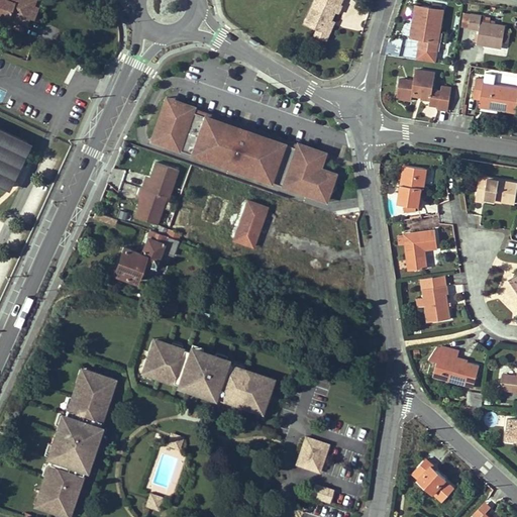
[(32,3),(33,0),(0,0),(0,13),(8,16),(8,15),(25,22),(27,16),(32,18),(37,5),(32,3)]
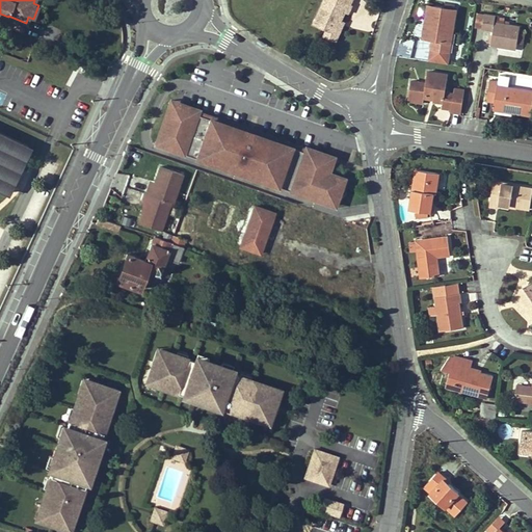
[(355,18),(358,8),(357,7),(360,0),(331,0),(320,29),(333,34),(342,37),(348,24),(351,16),(355,18)]
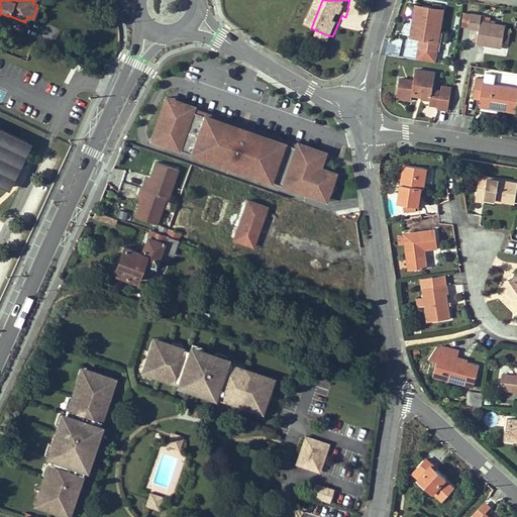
[(419,47),(437,49),(443,10),(420,7),(417,24),(413,24),(411,36),(420,38),(419,47)]
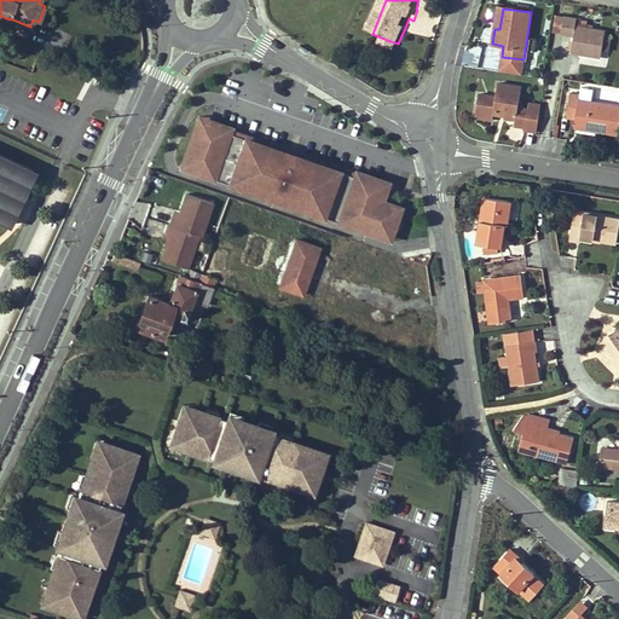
[(574,36),(572,51),(601,56),(606,32),(576,27),(577,19),(565,17),(565,19),(555,17),(553,33),(574,36)]
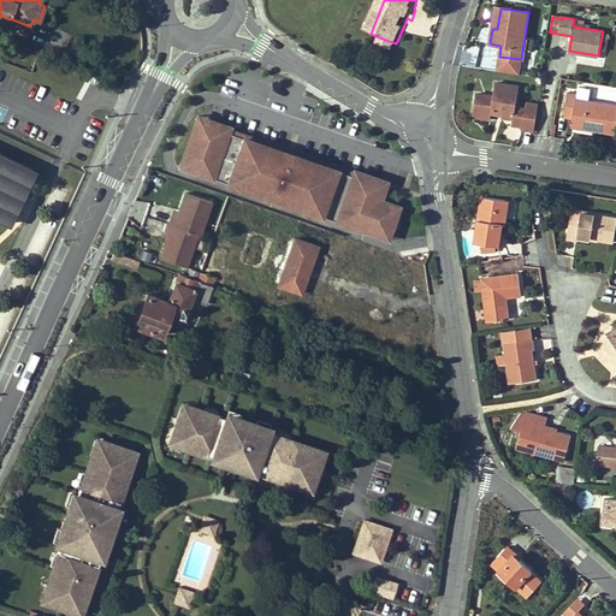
[(397,54),(408,29),(403,28),(396,43),(385,40),(381,48),(397,54)]
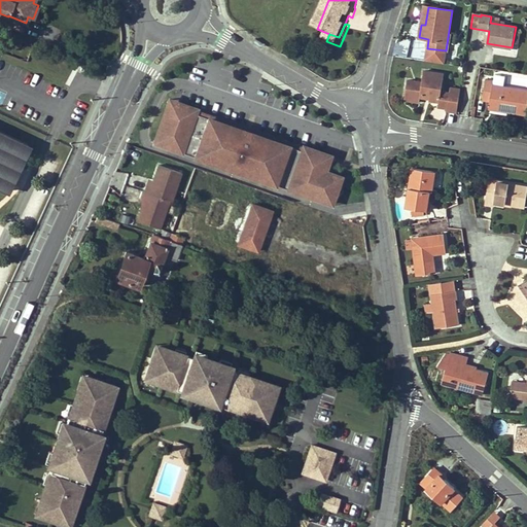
[(407,80),(405,95),(420,97),(420,95),(430,97),(430,101),(440,102),(438,106),(448,108),(447,111),(457,112),(460,95),(459,95),(450,93),(442,92),(444,74),(423,72),(422,82),(407,80)]
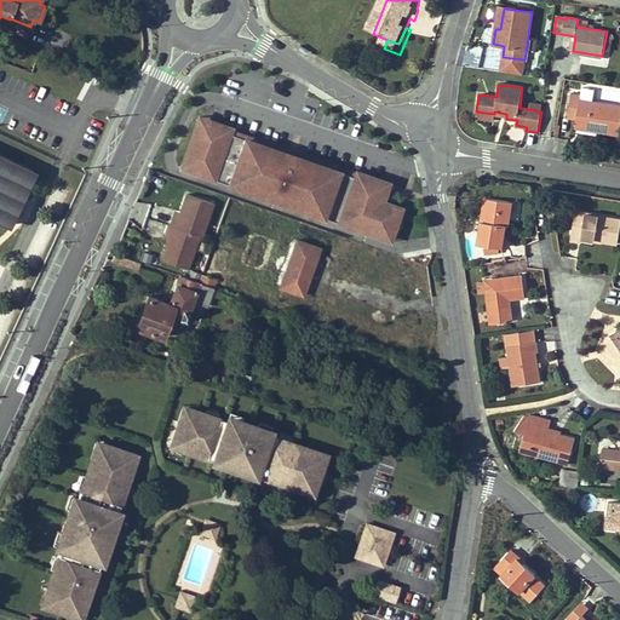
[(593,96),(607,97),(608,87),(595,86),(593,96)]
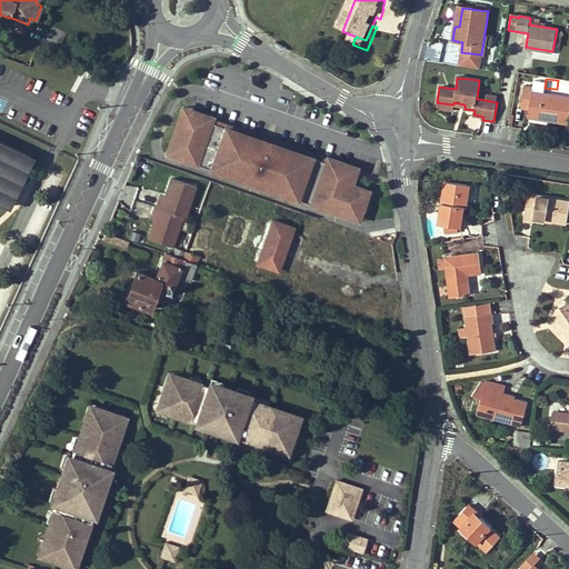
[(547,120),(568,123),(568,118),(568,97),(532,91),(532,87),(525,86),(520,108),(529,109),(529,111),(548,115),(547,120)]
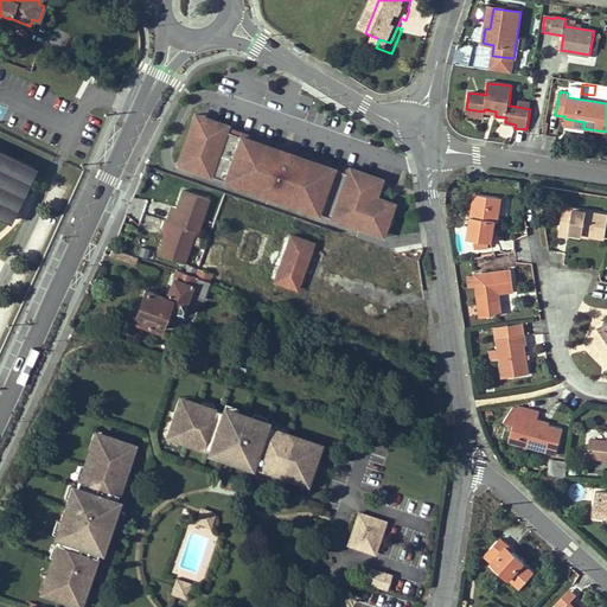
[(196,110),(195,116),(379,180),(382,176),(196,110)]
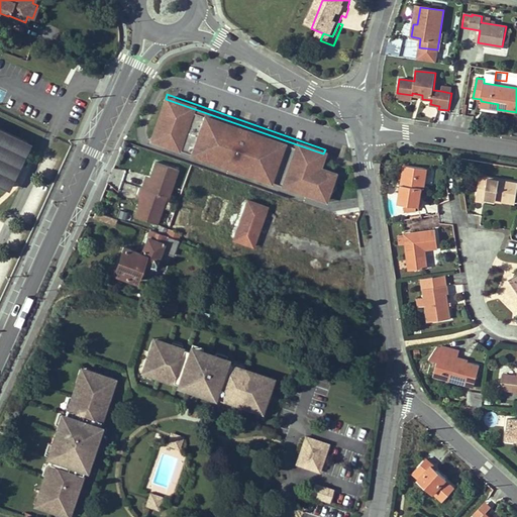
[(323,153),(166,99),(152,136),(326,197),(335,171),(319,165),(323,153)]
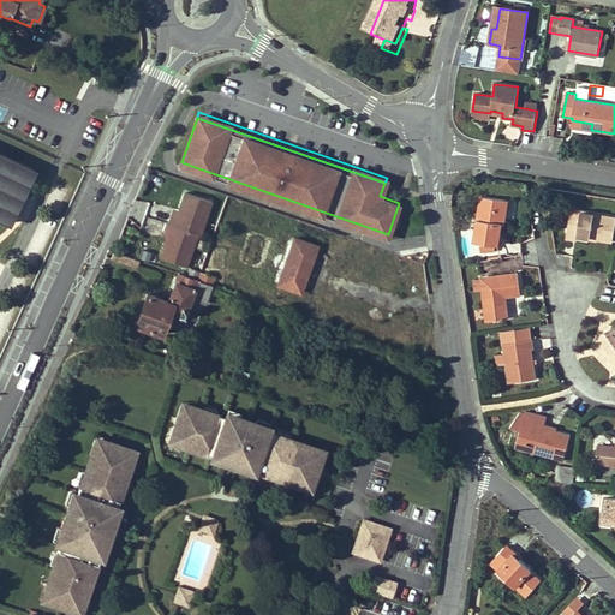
[(591,130),(592,124),(572,120),(571,126),(591,130)]
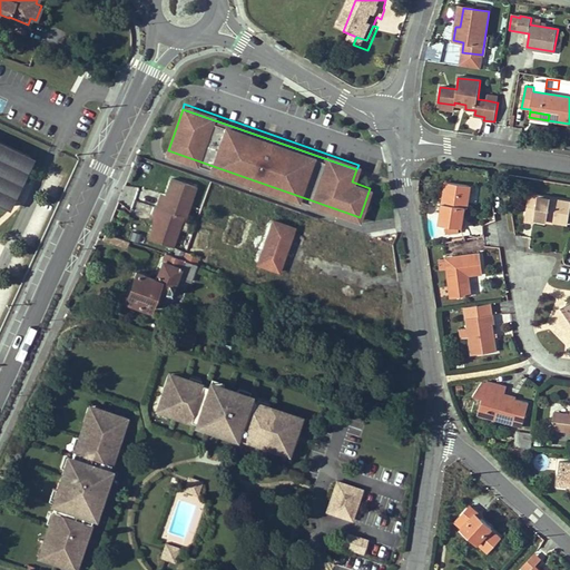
[(0,143),(0,205),(5,207),(29,157),(0,143)]
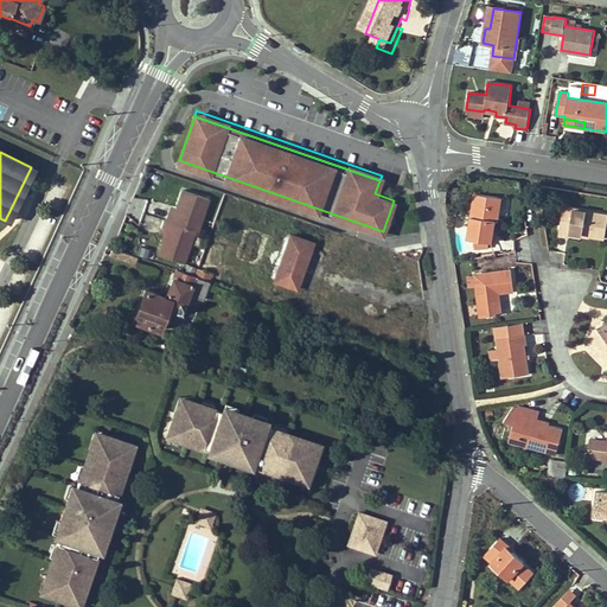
[(165,231),(164,236),(158,255),(183,263),(193,231),(197,232),(208,199),(181,191),(176,209),(174,213),(168,212),(165,222),(163,221),(163,222),(160,230),(165,231)]
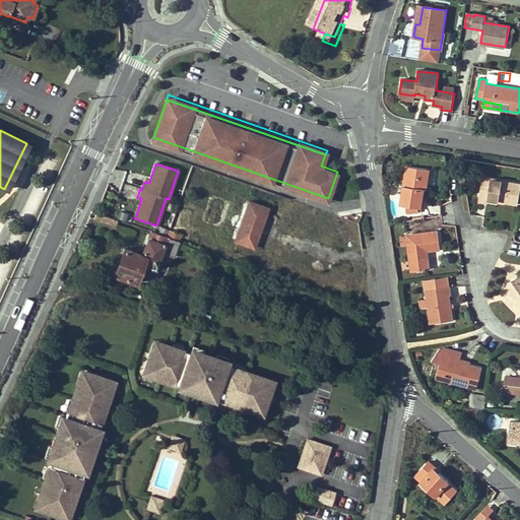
[(417,206),(420,206),(424,187),(426,188),(429,169),(410,166),(407,185),(403,184),(401,204),(406,204),(406,212),(418,210),(417,206)]
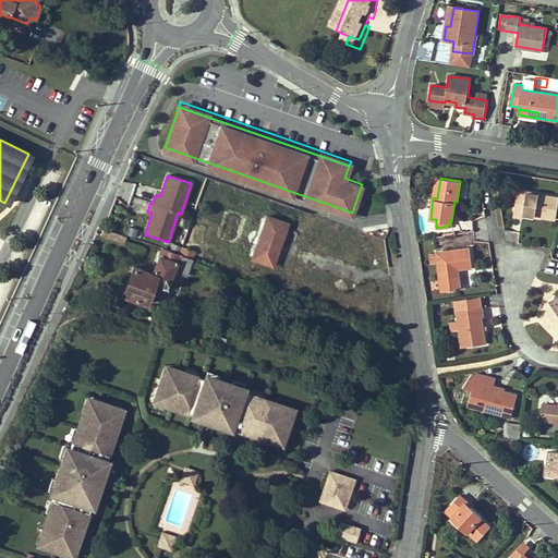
[(517,199),(525,201),(526,192),(518,191),(517,199)]
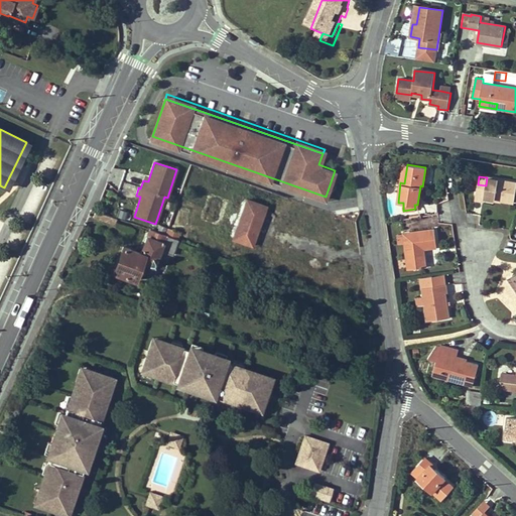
[(501,200),(514,203),(515,188),(515,182),(487,177),(486,185),(478,184),(476,200),(483,201),(484,197),(494,199),(495,196),(501,197),(501,200)]
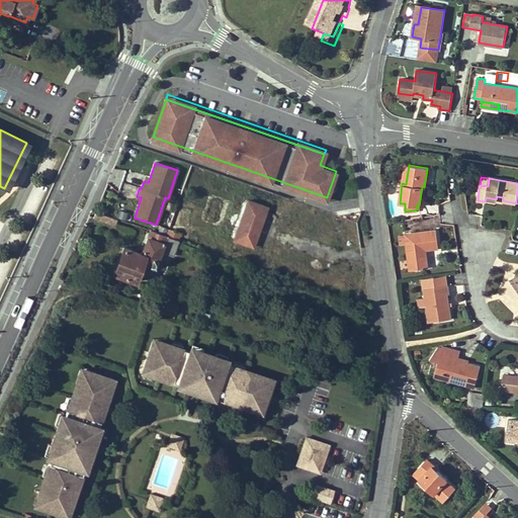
[(248,200),(234,241),(254,248),(268,207),(248,200)]
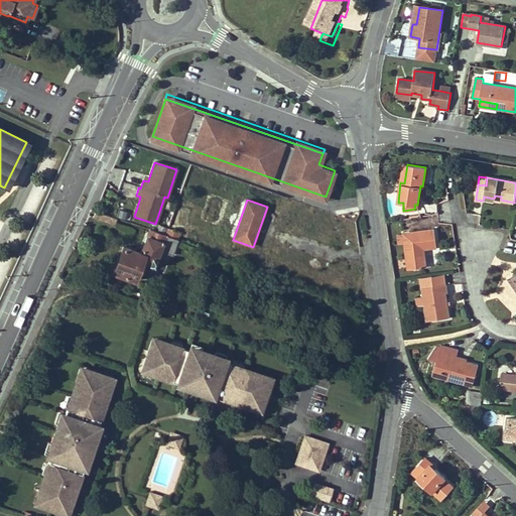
[(310,206),(304,204),(300,217),(306,219),(310,206)]
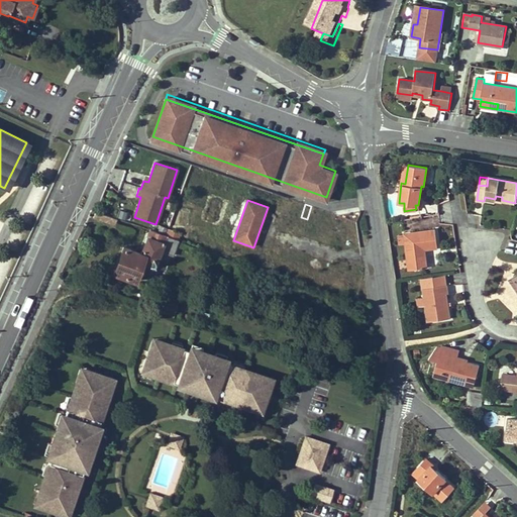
[(301,217),(284,211),(283,214),(300,221),(301,217)]
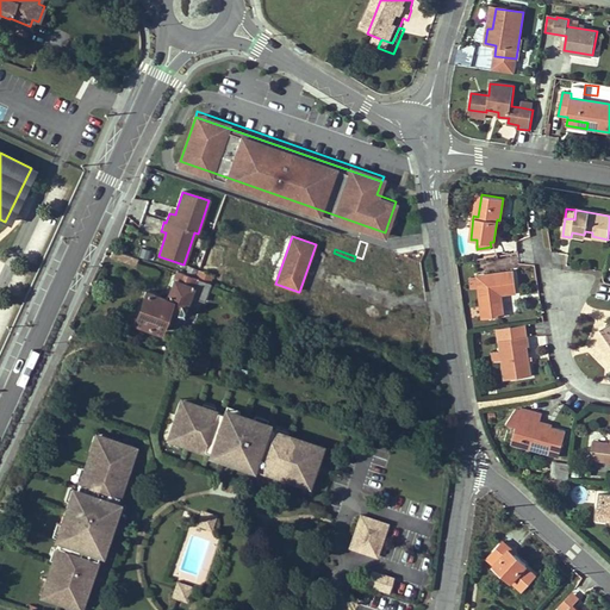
[(136,268),(138,259),(113,250),(110,259),(136,268)]
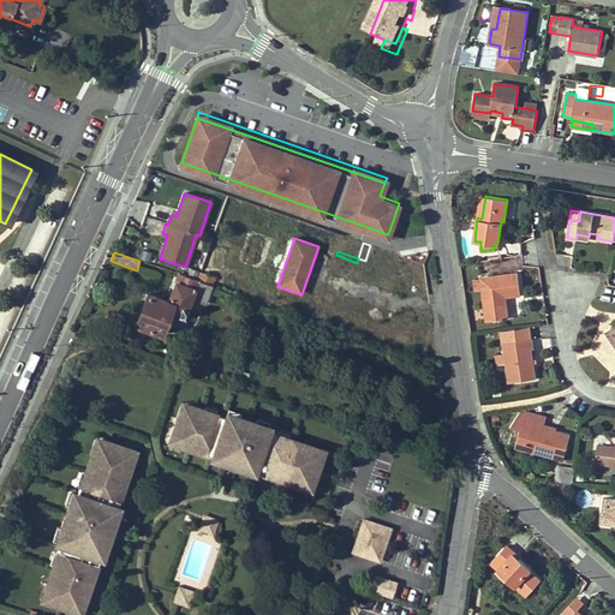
[(398,255),(390,252),(386,268),(392,270),(398,255)]
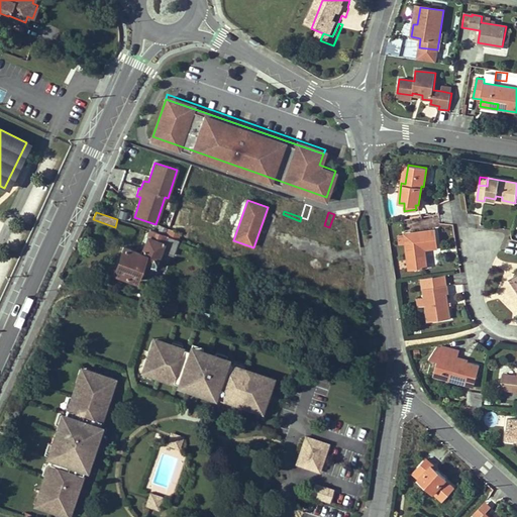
[(324,225),(307,219),(305,223),(322,229),(324,225)]
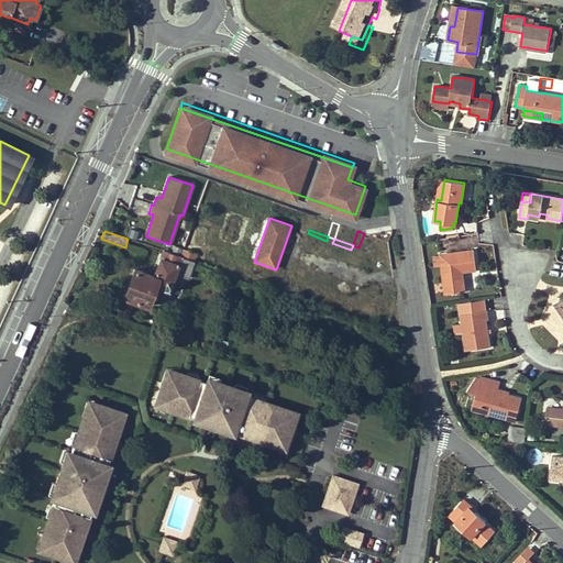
[(377,253),(359,247),(357,251),(376,257),(377,253)]
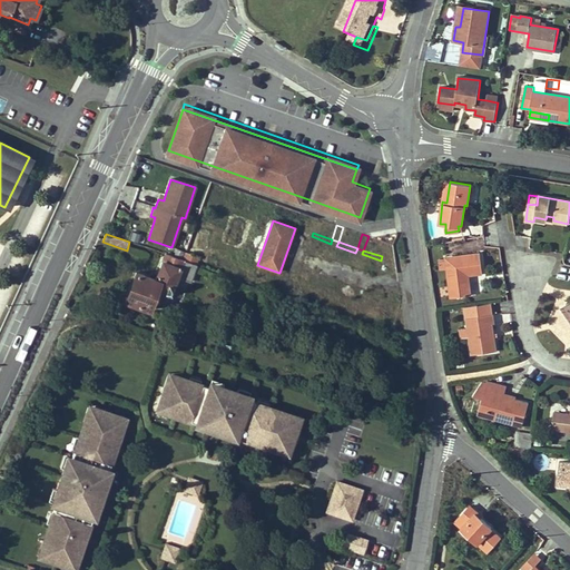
[(446,267),(450,297),(471,294),(469,274),(483,272),(480,252),(445,256),(445,261),(440,261),(441,268),(446,267)]
